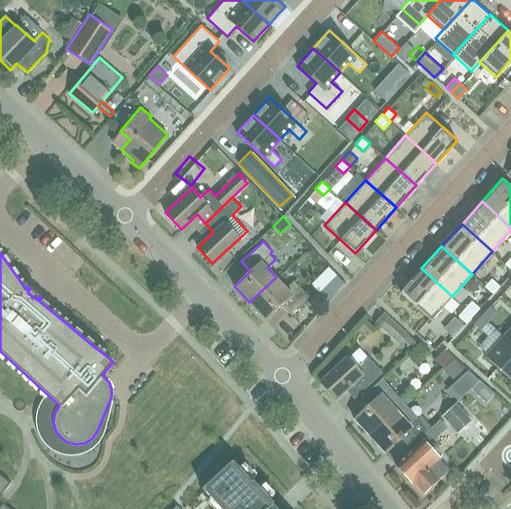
[(328,266),(311,282),(327,299),(344,282),(328,266)]
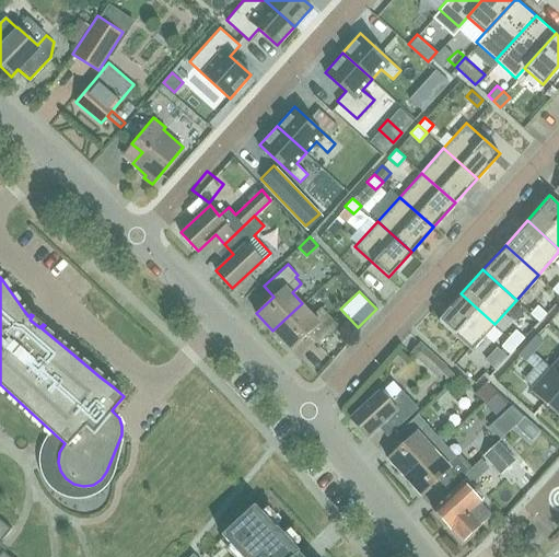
[(495,324),(461,293),(438,320),(472,349),(495,324)]
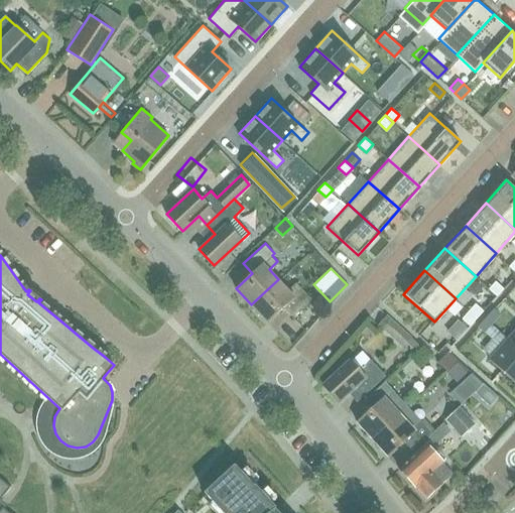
[(278,279),(251,304),(266,322),(283,306),(291,315),(310,297),(295,281),(287,289),(278,279)]
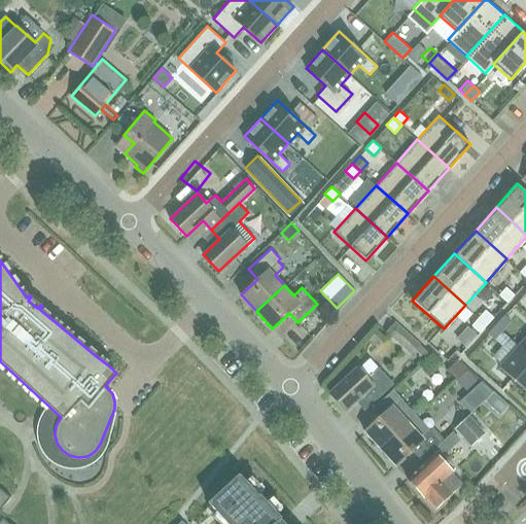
[(498,293),(506,301),(514,293),(505,286),(498,293)]
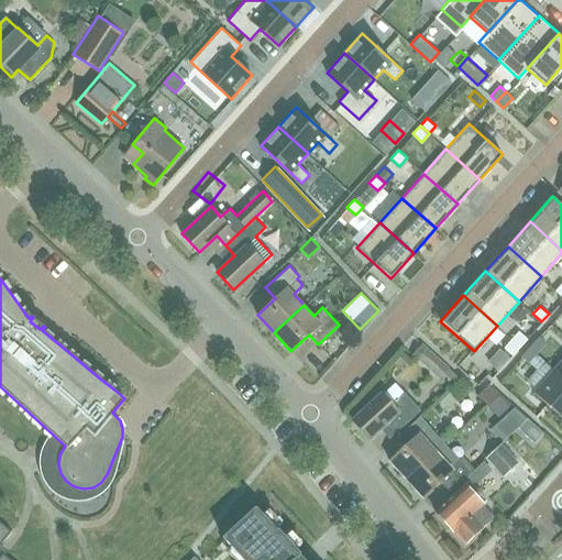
[(518,330),(510,338),(519,346),(527,338),(518,330)]
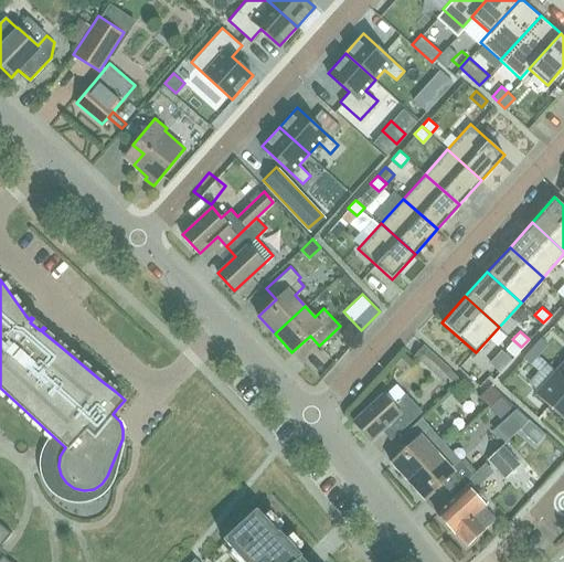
[(541,337),(532,347),(539,352),(547,342),(541,337)]
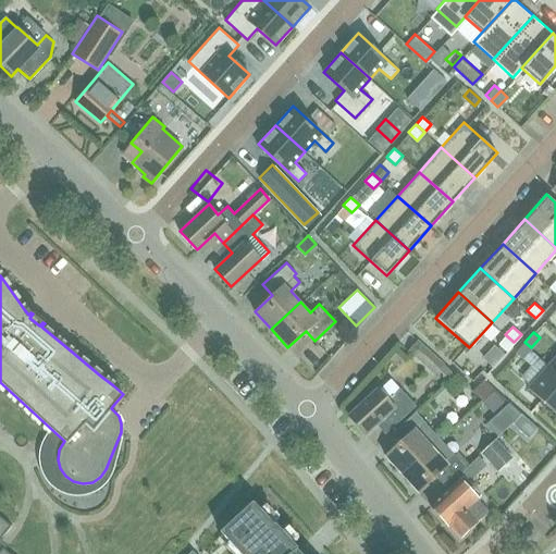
[(506,351),(514,342),(505,334),(498,343),(506,351)]
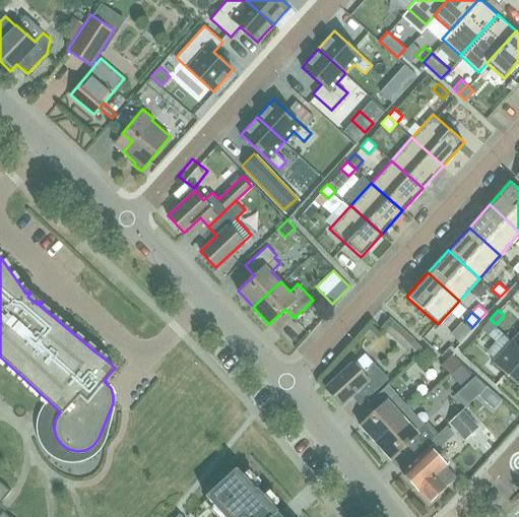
[(390,317),(381,327),(404,347),(413,338),(390,317)]
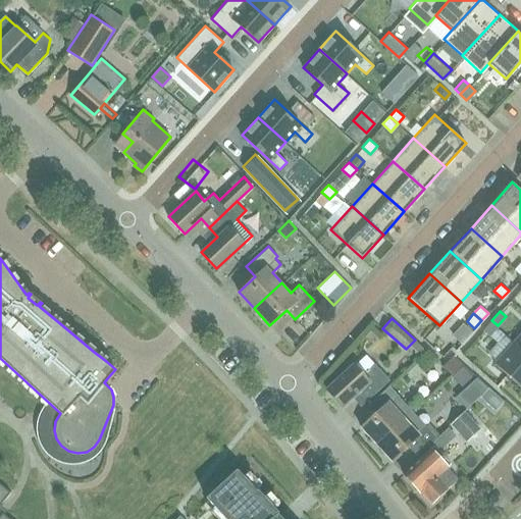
[(280,319),(273,326),(289,342),(296,334),(280,319)]
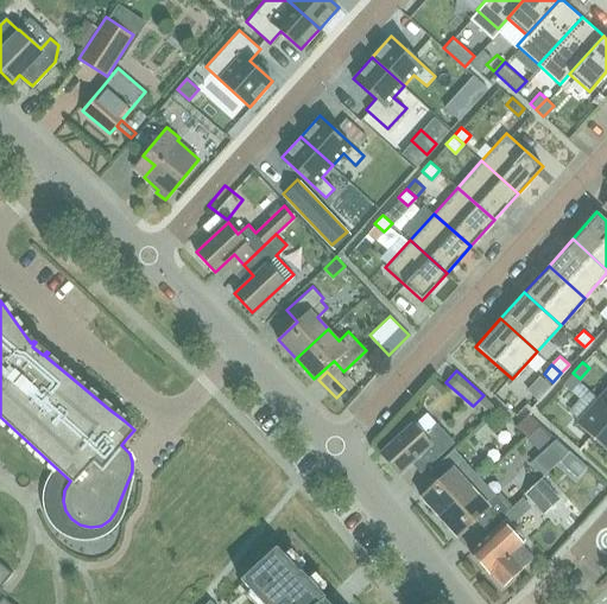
[(573,373),(562,383),(570,389),(580,379),(573,373)]
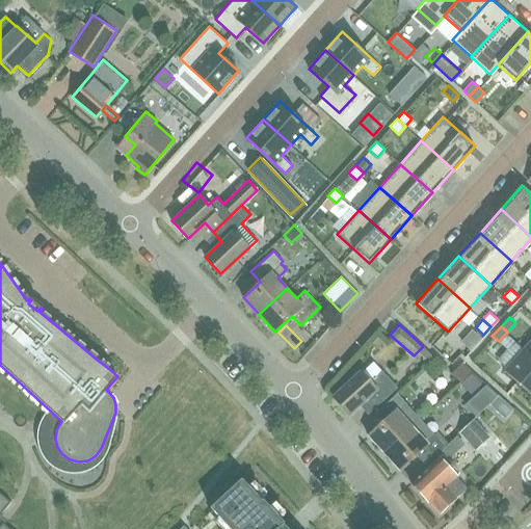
[(530,353),(523,347),(504,369),(530,393),(530,353)]
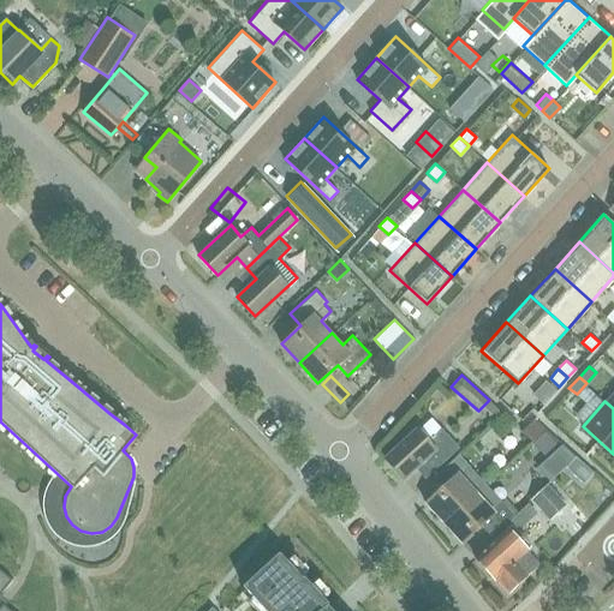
[(385,457),(403,478),(423,460),(433,469),(459,445),(431,415),(417,429),(417,427),(385,457)]
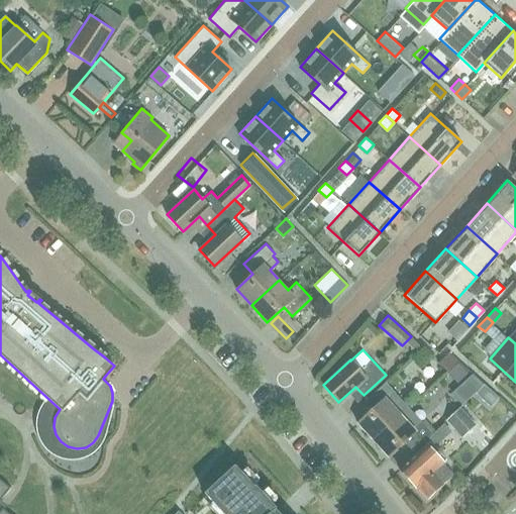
[(449,350),(438,361),(448,370),(458,358),(449,350)]
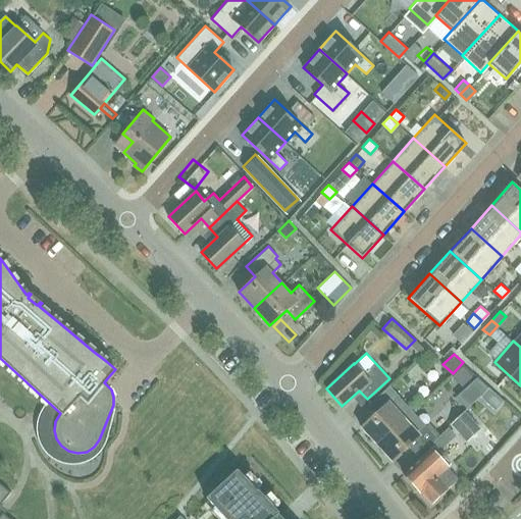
[(452,375),(462,385),(473,376),(463,365),(452,375)]
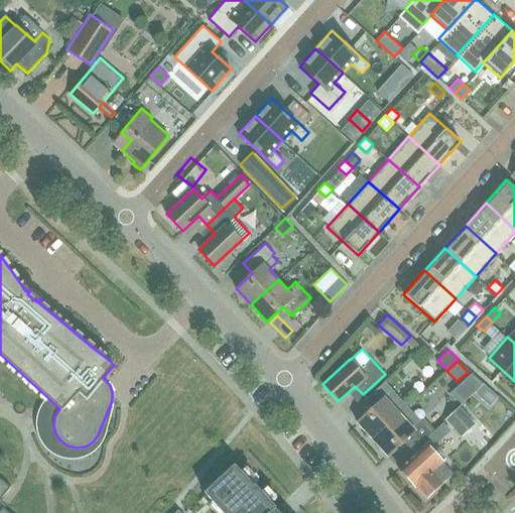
[(471,372),(452,391),(463,402),(470,395),(483,383),(475,376),(471,372)]
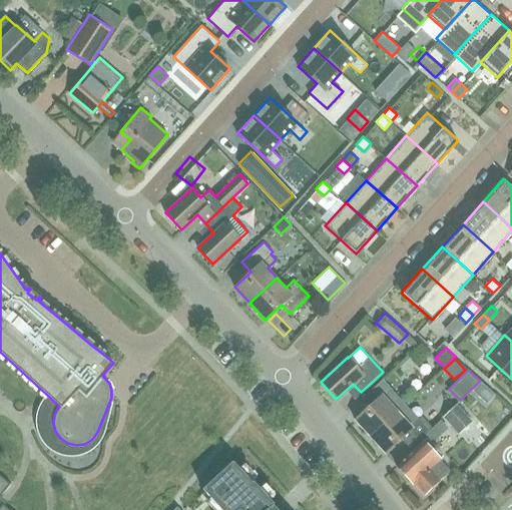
[(355,419),(371,436),(406,404),(393,389),(383,378),(363,396),(371,404),(355,419)]
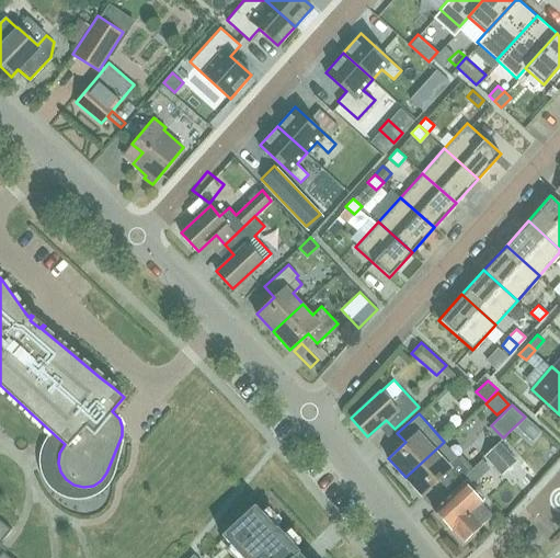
[(527,419),(518,429),(532,441),(540,431),(527,419)]
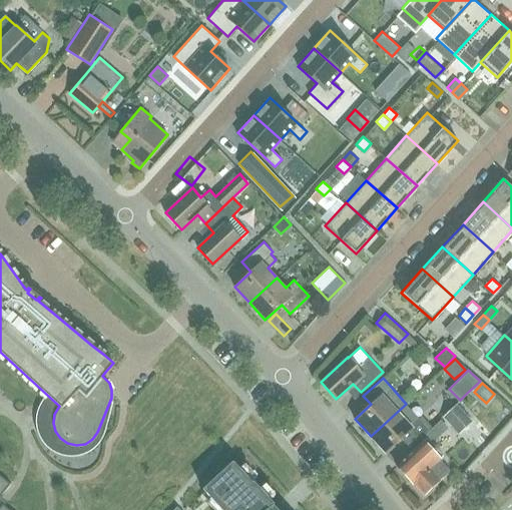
[(371,436),(386,452),(402,437),(410,446),(424,433),(429,428),(419,418),(406,404),(371,436)]
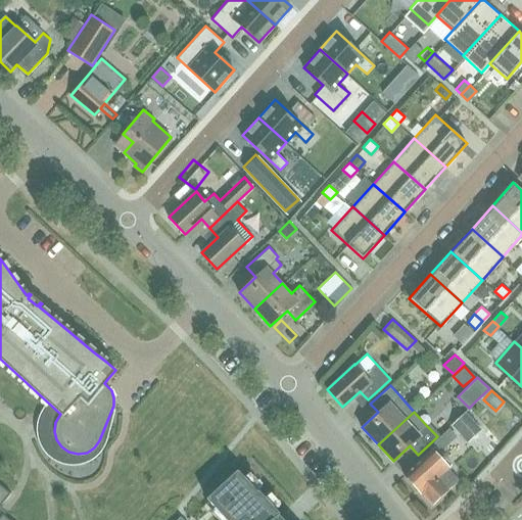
[(468,440),(481,428),(467,412),(454,424),(468,440)]
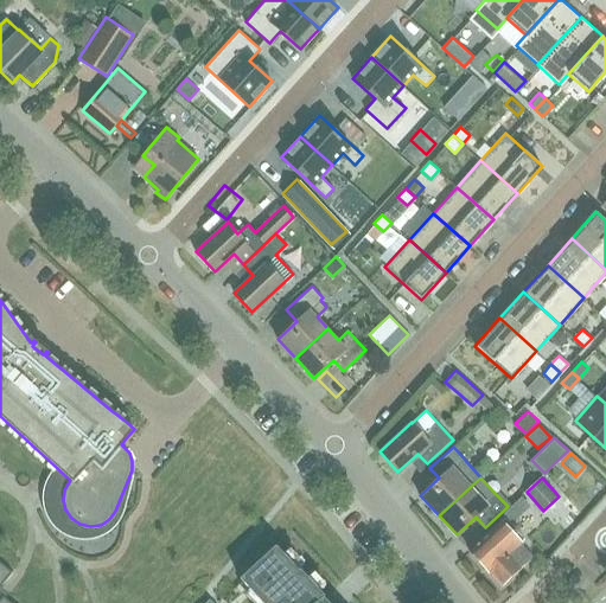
[(508,506),(502,512),(510,521),(520,512),(511,502),(508,506)]
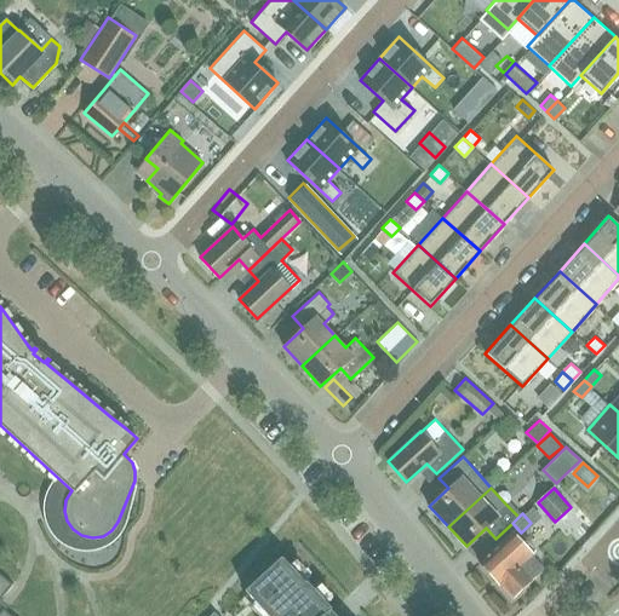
[(513,596),(544,568),(517,537),(521,534),(516,529),(481,560),(513,596)]
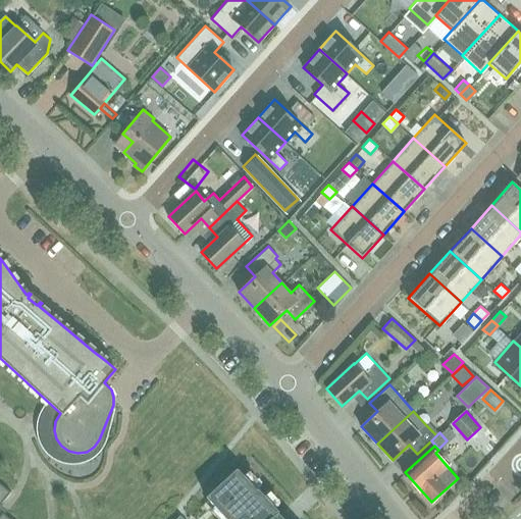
[(256,490),(237,469),(206,498),(225,518),(281,518),(277,514),(278,513),(278,512),(258,489),(256,490)]
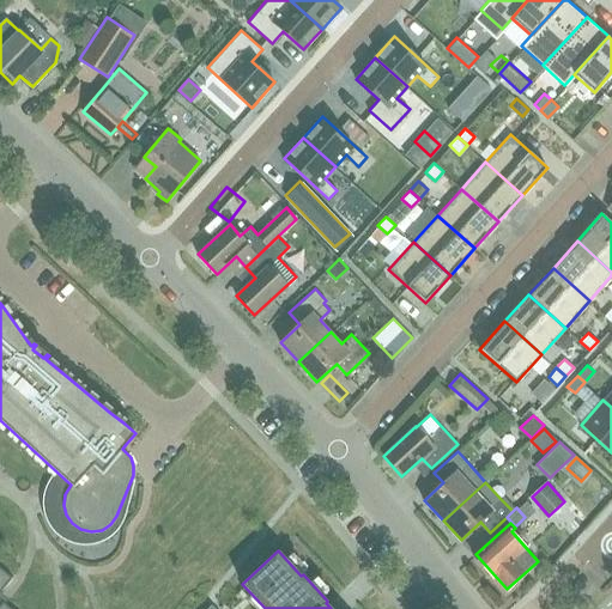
[(12,608),(0,598),(0,590),(12,577),(0,566),(0,608),(12,608)]
